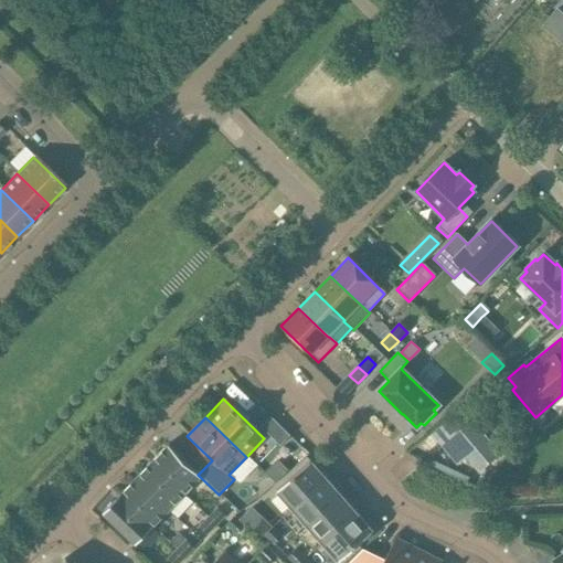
[(484,427),(475,417),(460,428),(452,418),(428,437),(437,448),(439,446),(456,466),(465,458),(477,474),(498,456),(478,432),(484,427)]
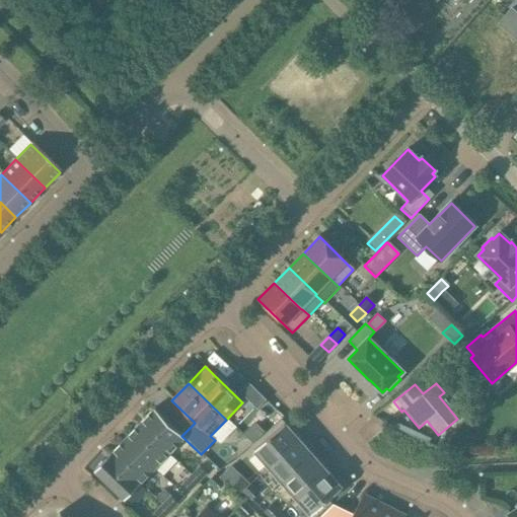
[(238,393),(255,411),(265,401),(247,384),(238,393)]
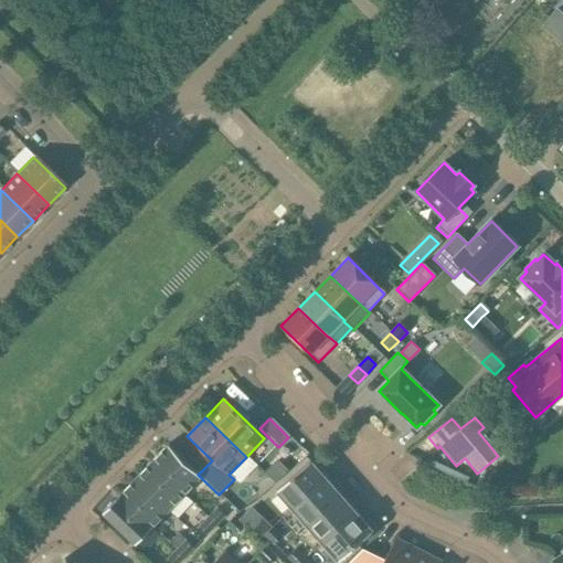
[(168,446),(150,464),(183,496),(201,478),(168,446)]
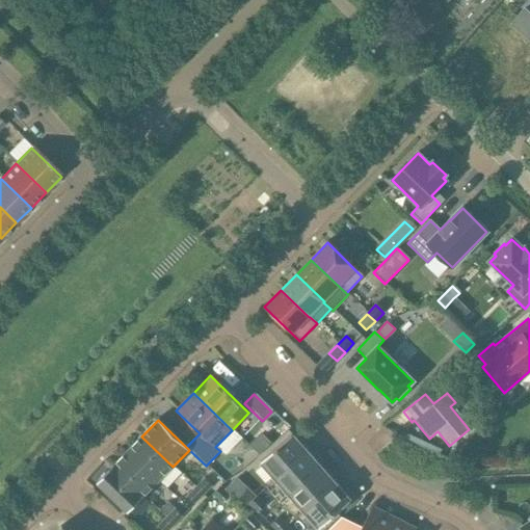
[(275,480),(307,452),(291,434),(260,462),(275,480)]
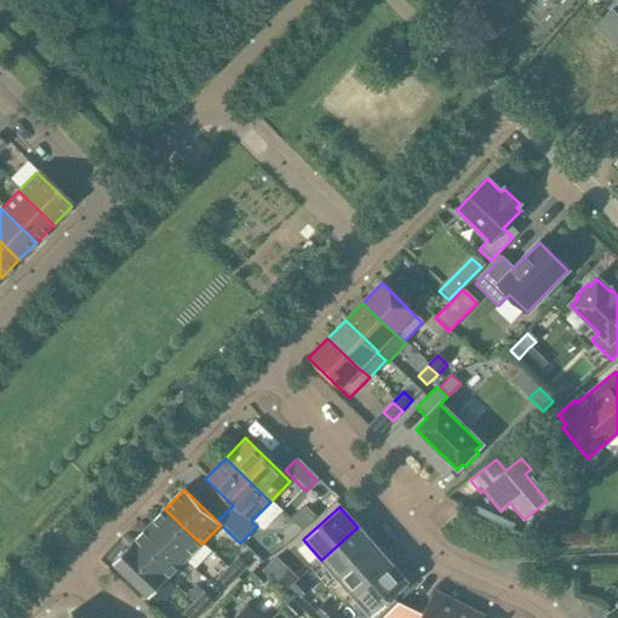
[(148,527),(184,562),(201,544),(165,509),(148,527)]
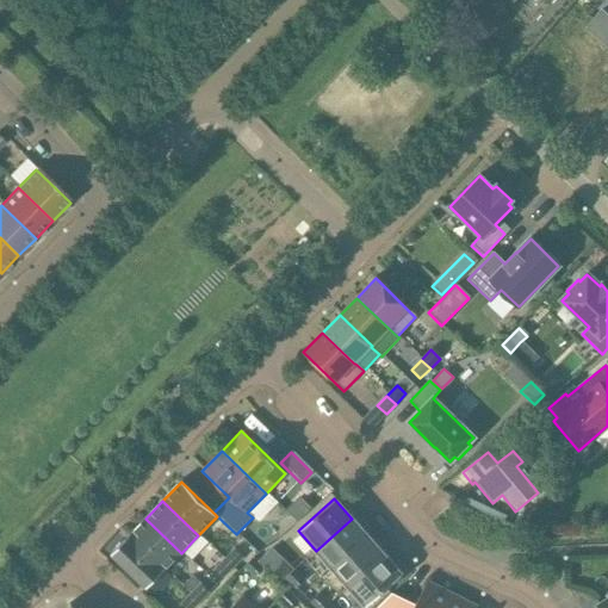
[(129,535),(165,570),(181,553),(146,519),(129,535)]
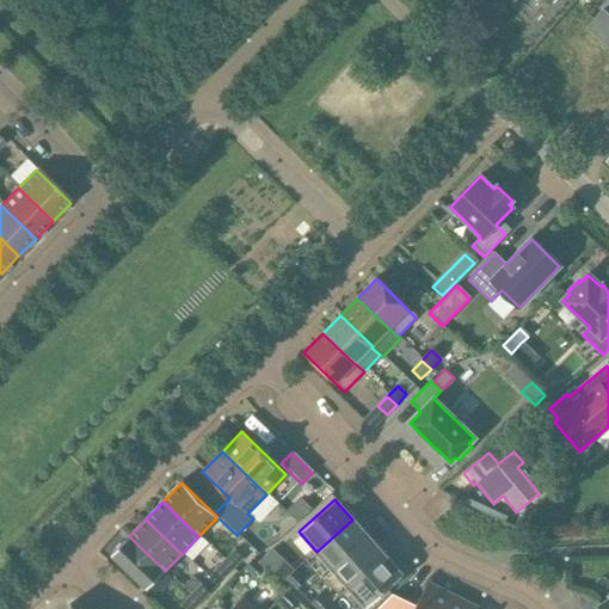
[(332,570),(368,539),(352,520),(317,552),(332,570)]
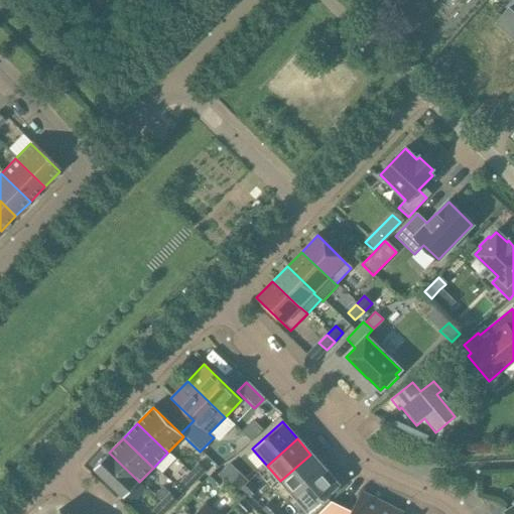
[(123,498),(139,482),(109,453),(101,461),(101,460),(95,466),(95,467),(93,469),(123,498)]
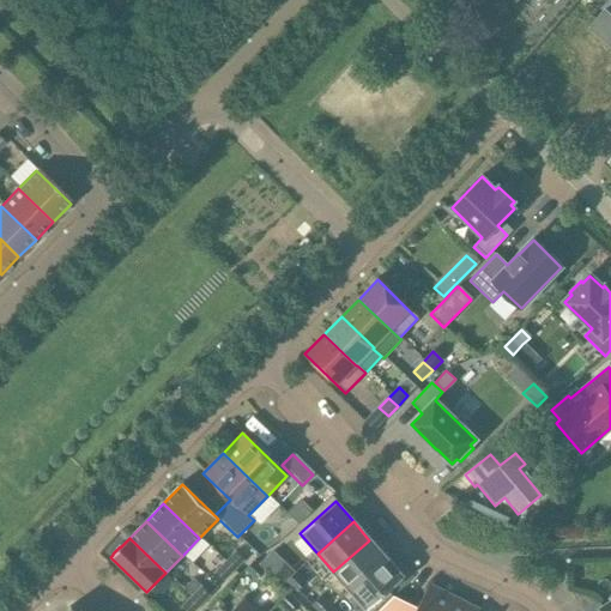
[(350,590),(386,558),(369,540),(333,572),(350,590)]
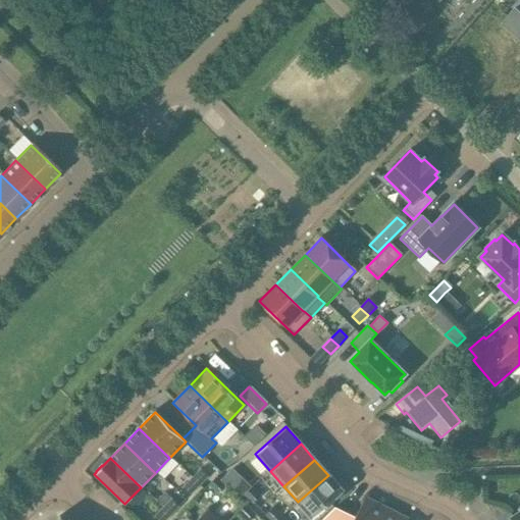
[(228,490),(241,478),(231,469),(219,481),(228,490)]
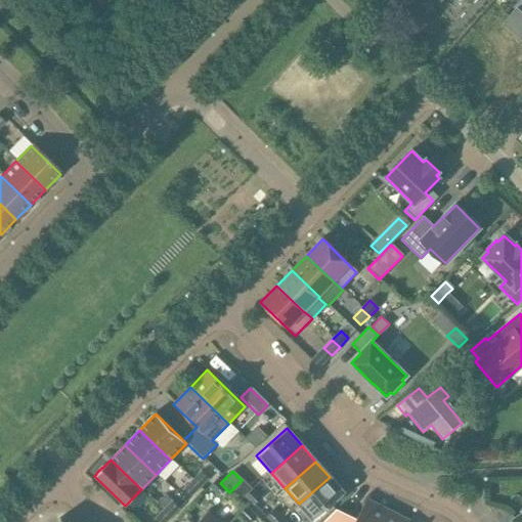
[(192,481),(200,488),(208,479),(201,472),(192,481)]
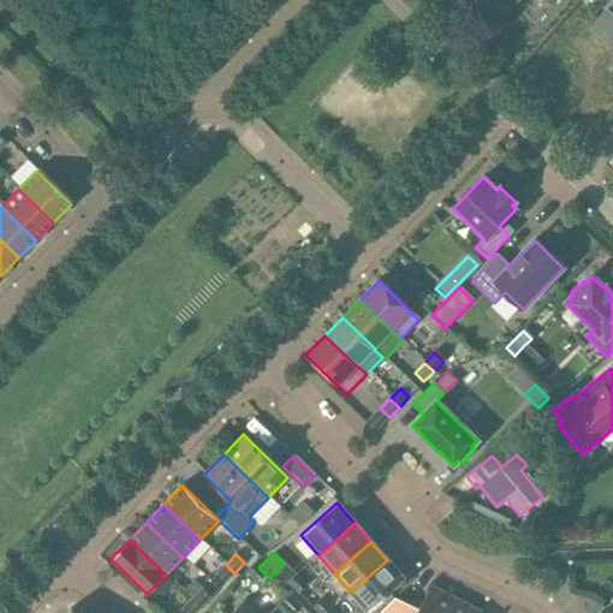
[(387,560),(351,591),(368,612),(405,581),(387,560)]
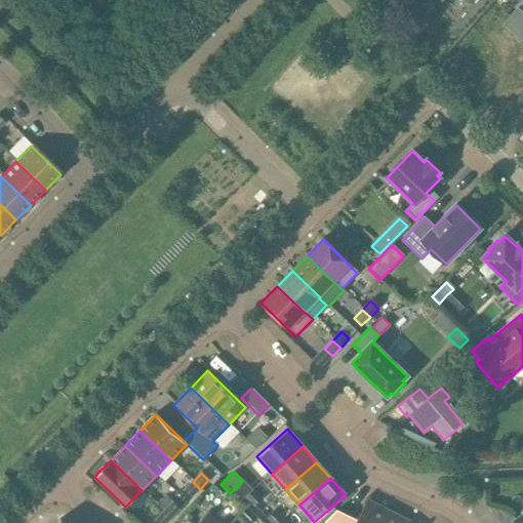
[(226,490),(216,481),(209,488),(218,497),(226,490)]
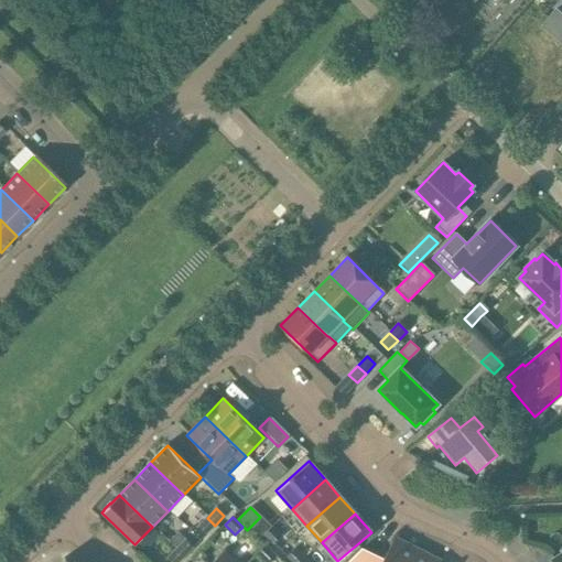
[(215,526),(207,518),(197,527),(206,535),(215,526)]
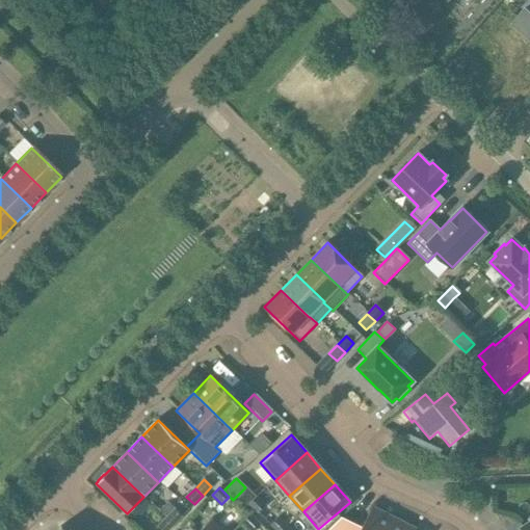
[(265,506),(256,498),(248,505),(258,514),(265,506)]
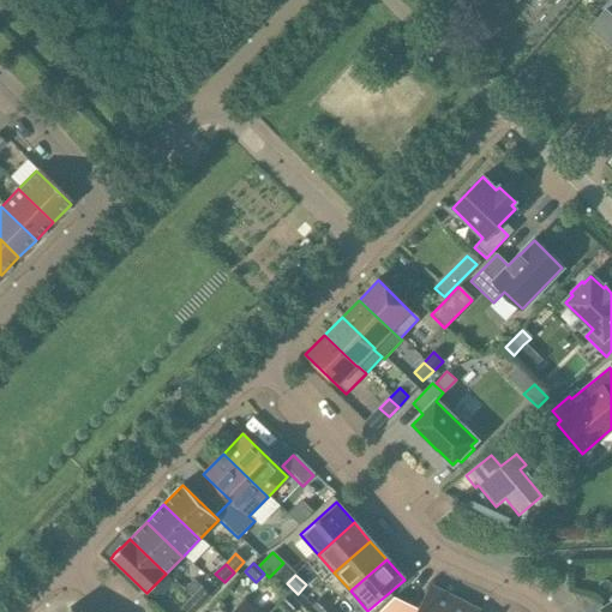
[(193,581),(183,591),(191,599),(199,607),(210,598),(201,589),(193,581)]
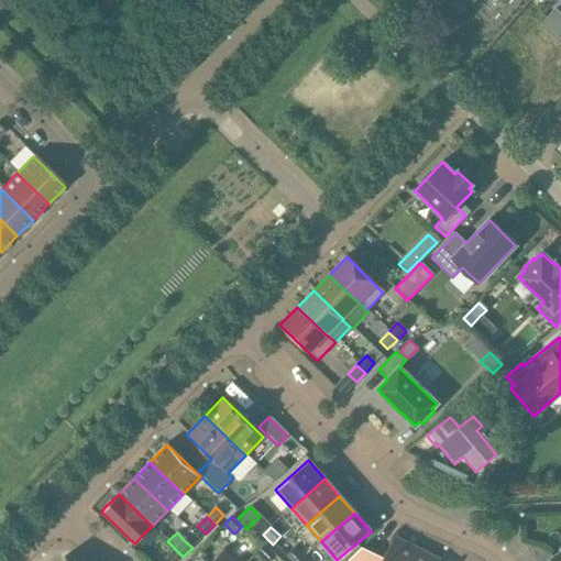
[(410,560),(415,554),(417,549),(394,538),(381,560),(410,560)]
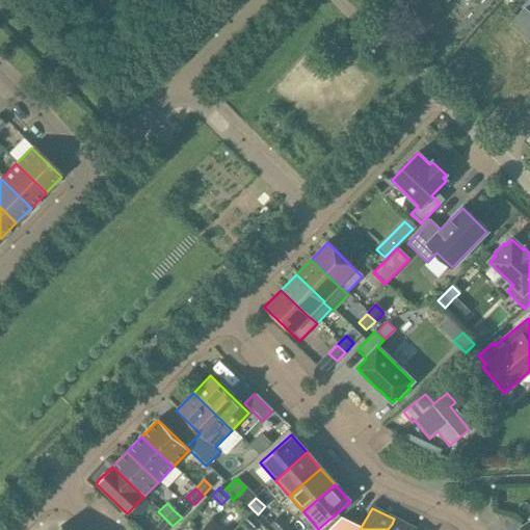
[(258,524),(249,515),(242,523),(248,529),(253,529),(258,524)]
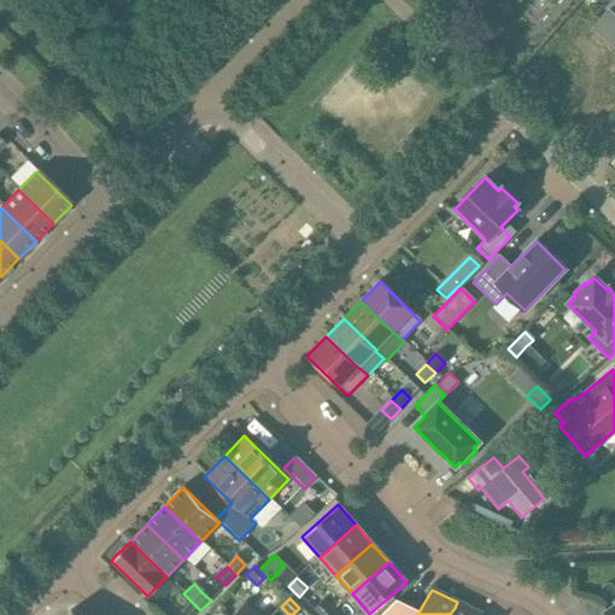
[(192,602),(182,611),(185,614),(195,614),(200,610),(192,602)]
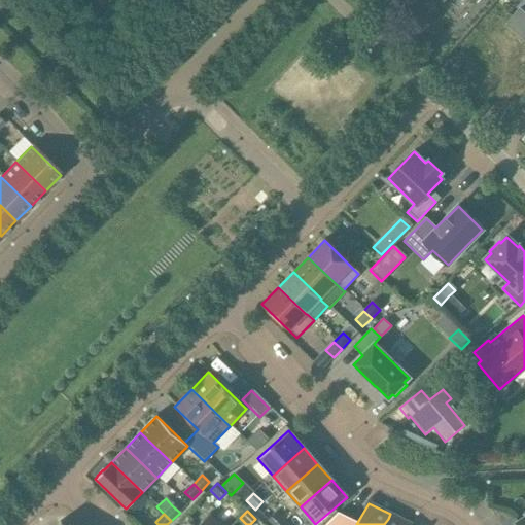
[(268,521),(271,524),(280,524),(283,522),(275,514),(268,521)]
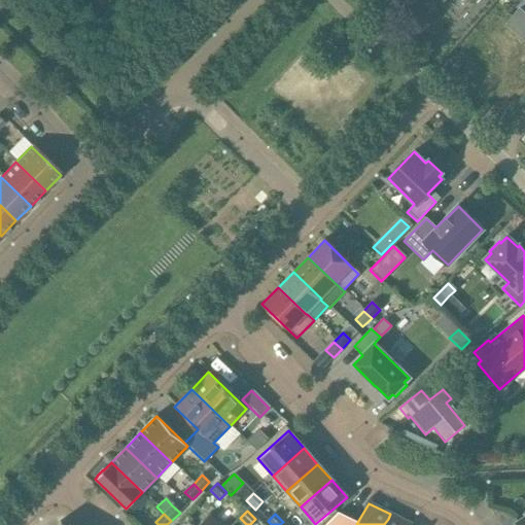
[(340,524),(333,521),(338,515),(337,514),(325,524),(340,524)]
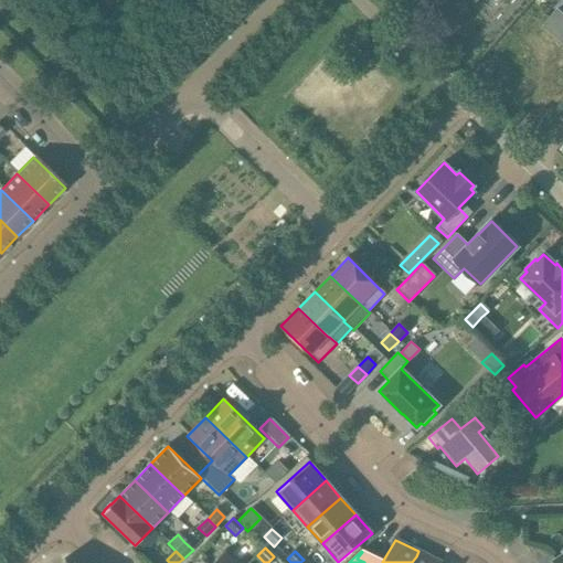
[(439,562),(418,551),(416,556),(412,562),(439,562)]
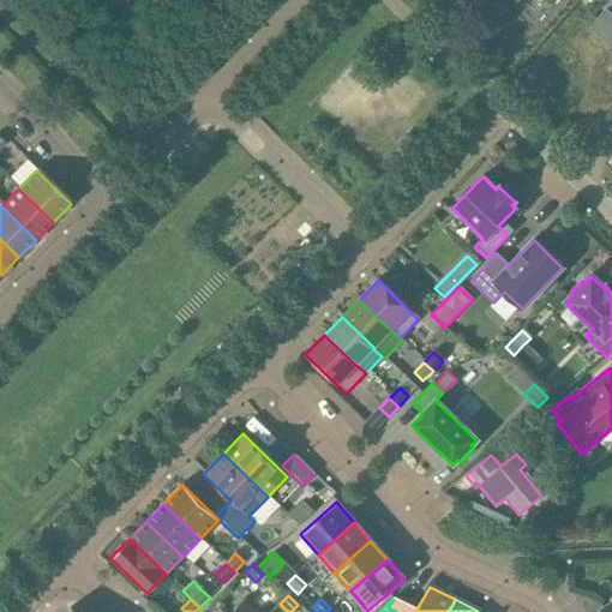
[(252,611),(243,601),(232,611),(252,611)]
